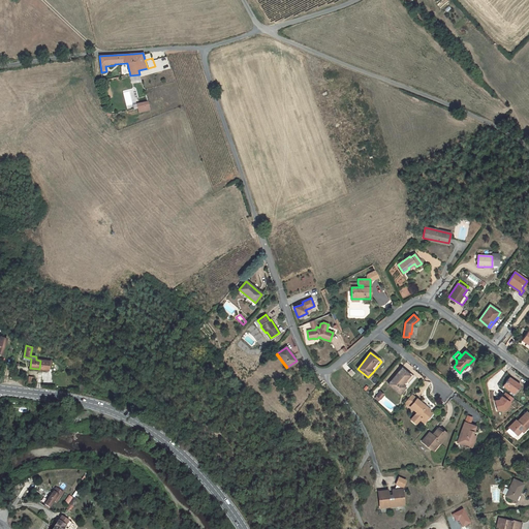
[(50,362),(40,361),(39,369),(49,370),(49,367),(50,362)]
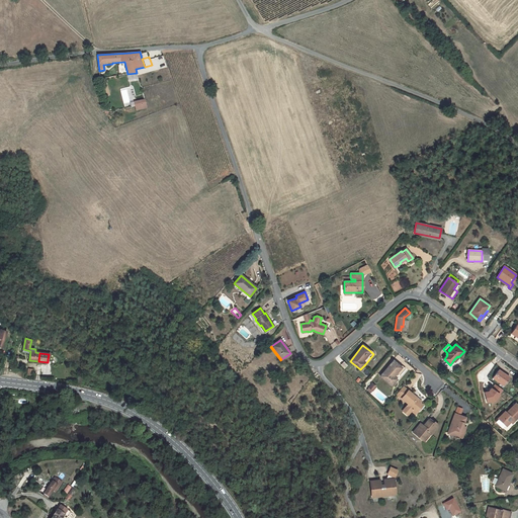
[(392,385),(397,379),(404,370),(401,367),(393,360),(380,376),(392,385)]
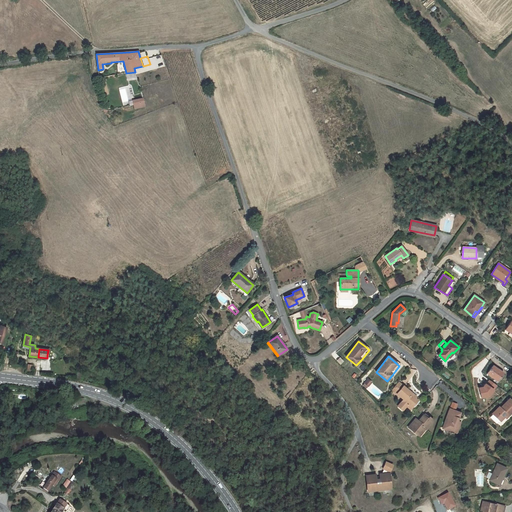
[(503,373),(493,366),(487,374),(497,381),(503,373)]
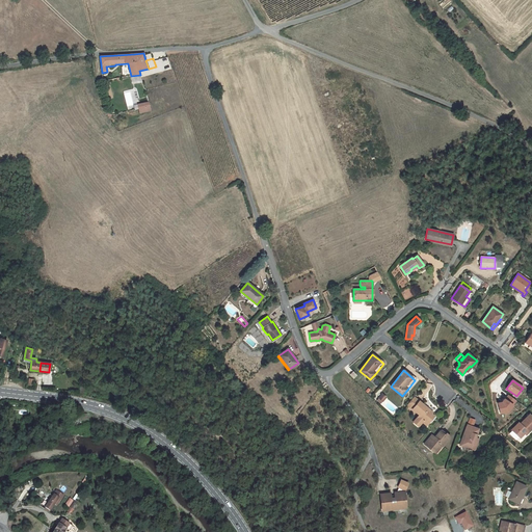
[(419,415),(417,418),(422,422),(424,420),(427,424),(433,416),(431,414),(427,410),(428,408),(419,401),(414,397),(407,405),(413,409),(419,415)]
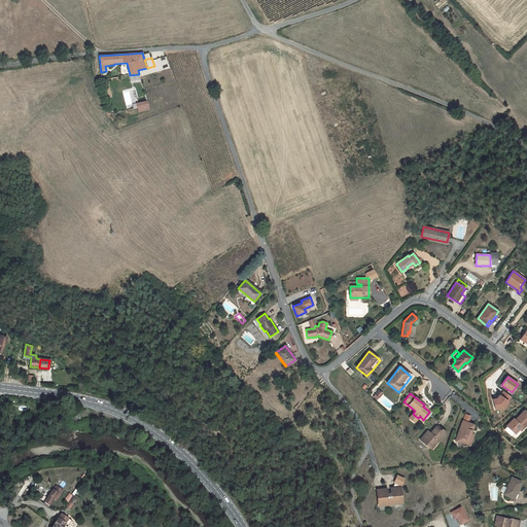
[(511,408),(508,393),(494,395),(496,409),(511,408)]
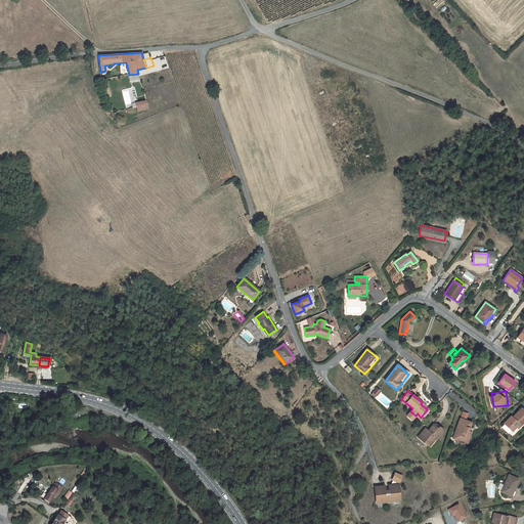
[(505,424),(512,431),(516,427),(518,424),(520,426),(523,421),(523,410),(521,408),(512,418),(511,417),(504,424),(505,424)]
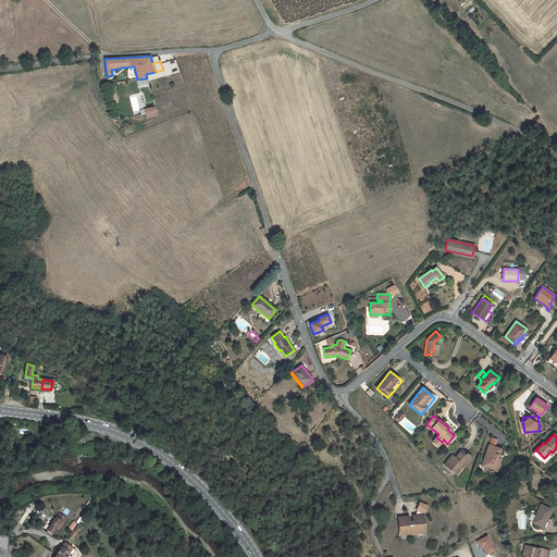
[(436,437),(433,442),(438,446),(442,442),(436,437)]
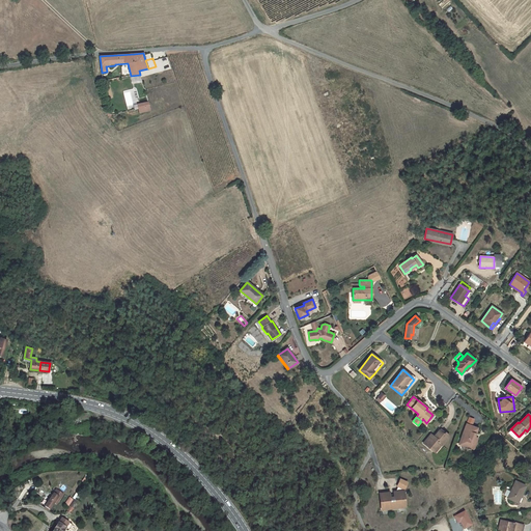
[(477,428),(467,424),(459,444),(472,449),(474,448),(476,441),(473,440),(474,437),(477,428)]
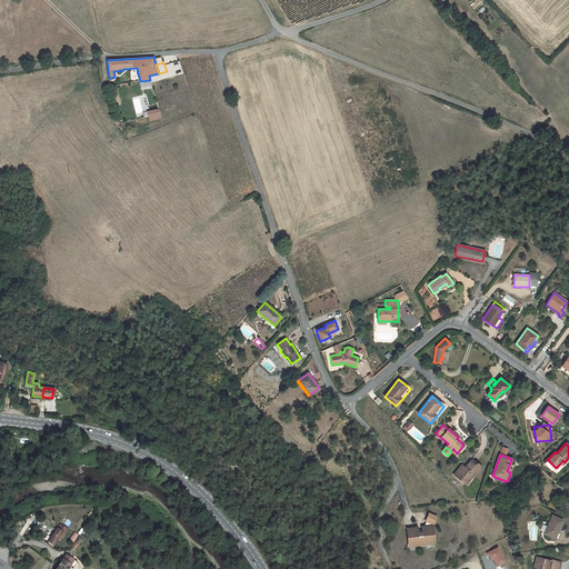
[(548,460),(545,463),(552,470),(555,468),(548,460)]
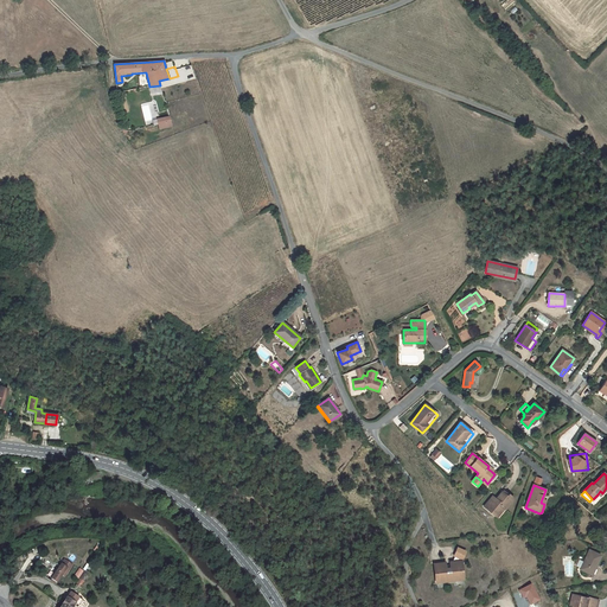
[(494,516),(502,506),(504,509),(513,498),(509,494),(506,496),(502,492),(496,499),(492,496),(484,506),(494,516)]
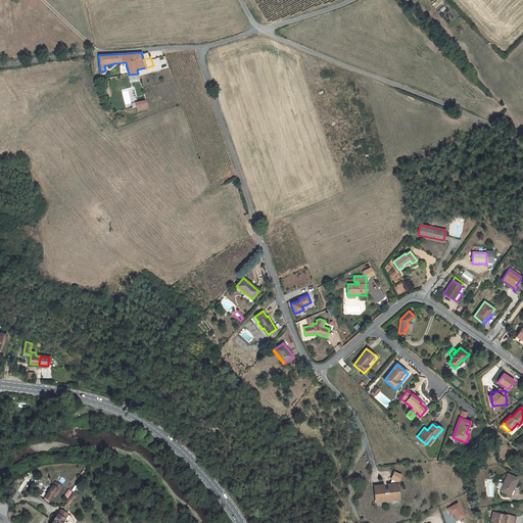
[(442,429),(434,438),(436,440),(443,430),(442,429)]
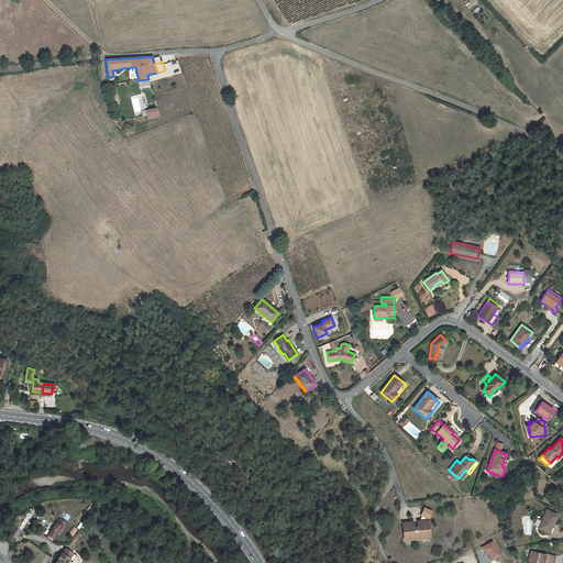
[(465,470),(459,478),(461,481),(467,472),(465,470)]
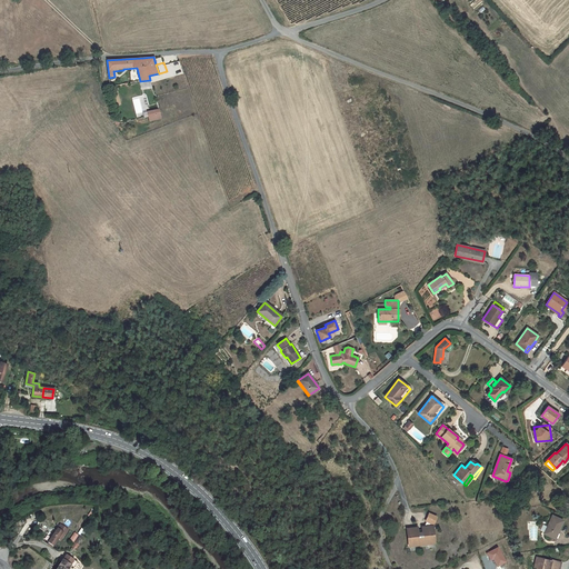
[(437,517),(429,513),(426,521),(427,521),(433,525),(437,517)]
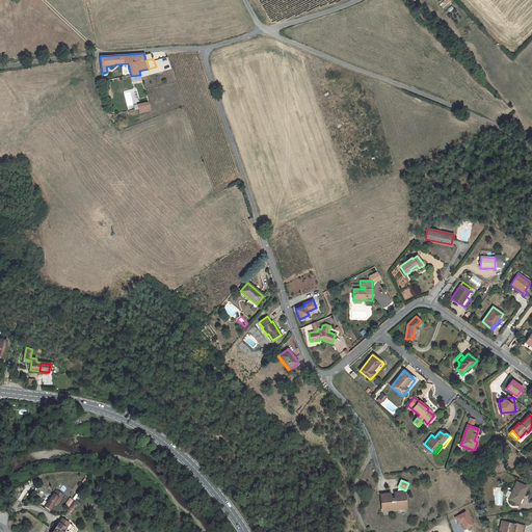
[(516,482),(509,499),(516,503),(519,503),(522,496),(526,486),(516,482)]
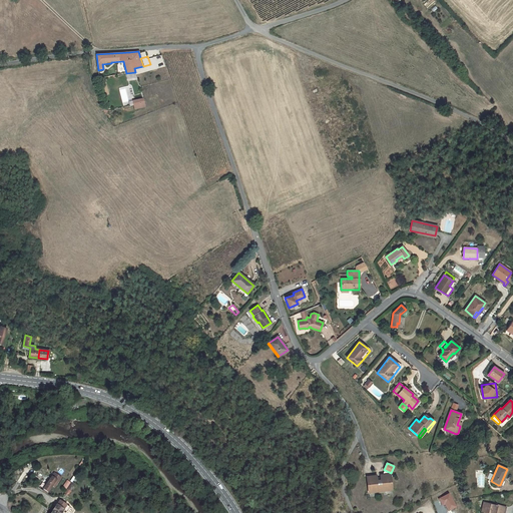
[(46,486),(43,490),(44,490),(43,491),(47,493),(47,492),(48,493),(52,486),(54,487),(61,478),(54,473),(48,483),(46,486)]
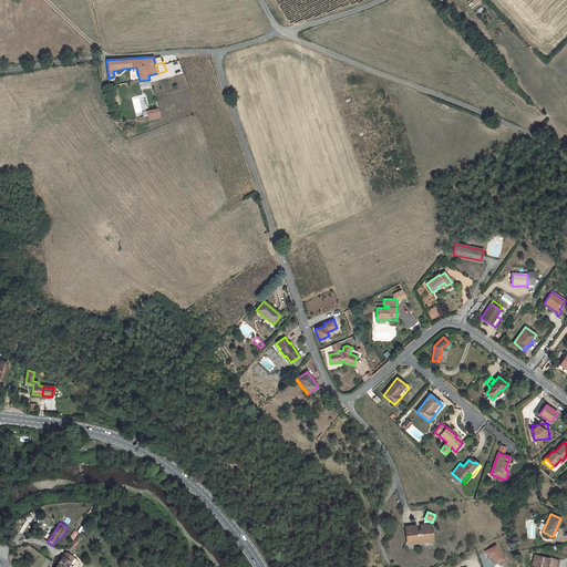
[(410,544),(416,543),(415,537),(416,537),(418,538),(418,539),(419,539),(420,539),(421,539),(421,538),(422,538),(422,537),(423,537),(424,543),(430,542),(430,536),(431,536),(430,531),(432,531),(431,524),(422,525),(421,525),(421,529),(421,531),(416,532),(416,529),(415,526),(405,527),(406,533),(408,533),(408,538),(410,538),(410,544)]
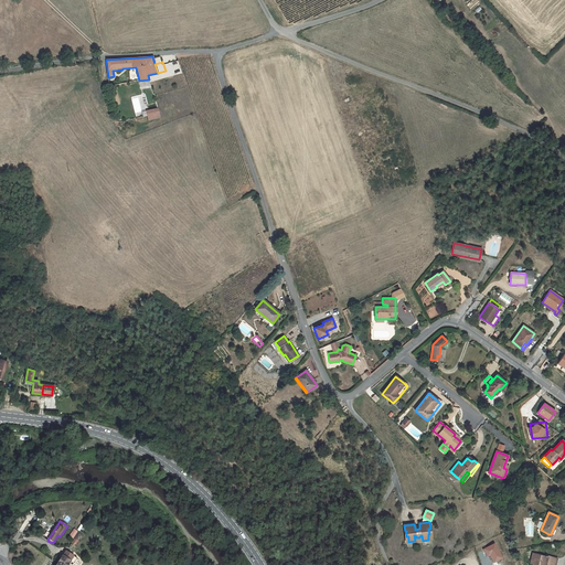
[(85,535),(89,529),(84,524),(78,532),(84,535),(85,535)]
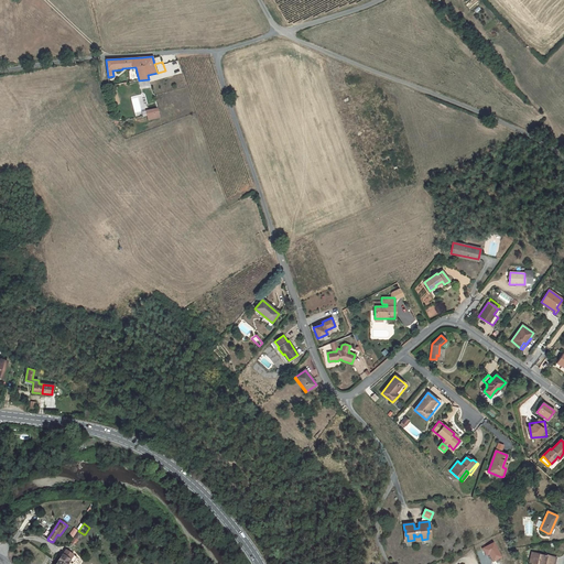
[(76,533),(68,528),(64,533),(72,539),(76,533)]
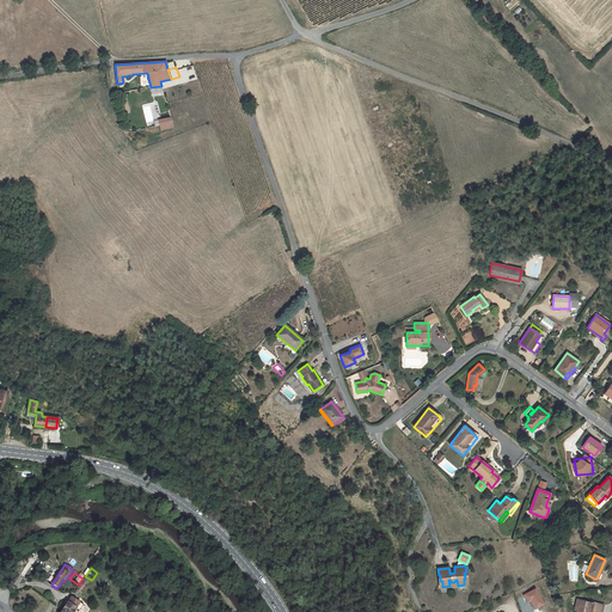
[(85,587),(91,580),(85,576),(80,583),(84,587),(85,587)]
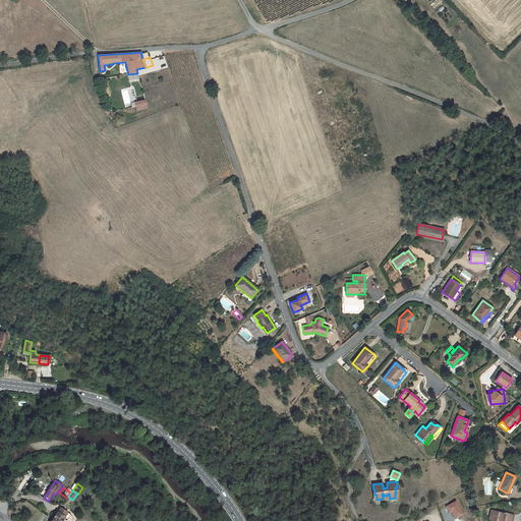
[(68,519),(70,515),(61,509),(60,509),(57,514),(53,520),(55,520),(62,520),(64,519),(65,517),(68,519)]
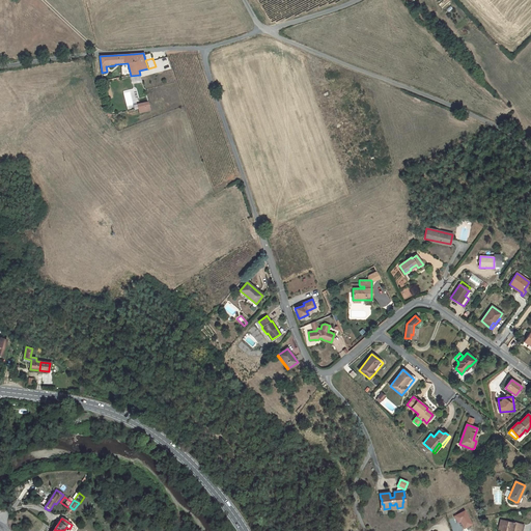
[(502,530),(501,530),(522,530),(524,525),(514,523),(501,520),(499,530),(502,530)]
